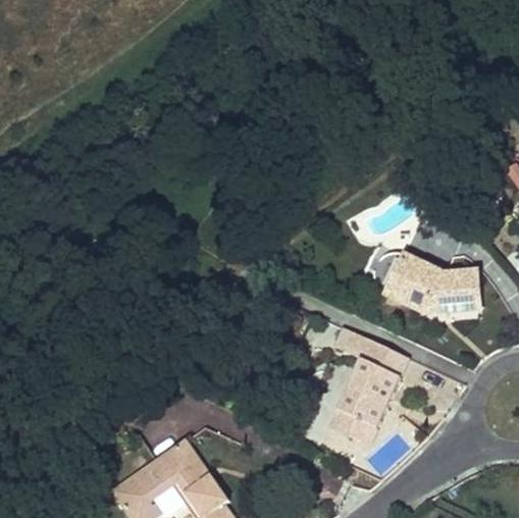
[(518,167),(515,162),(506,169),(518,188),(518,167)]
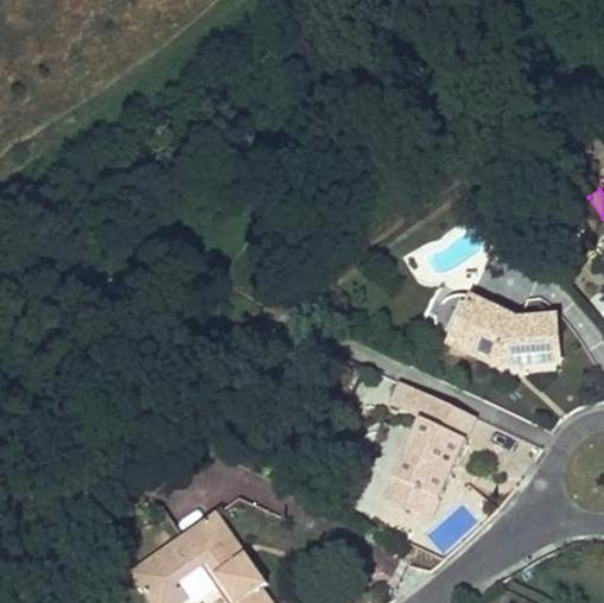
[(555,365),(552,319),(514,323),(466,302),(444,348),(493,370),(496,362),(510,361),(512,368),(552,365),(555,365)]
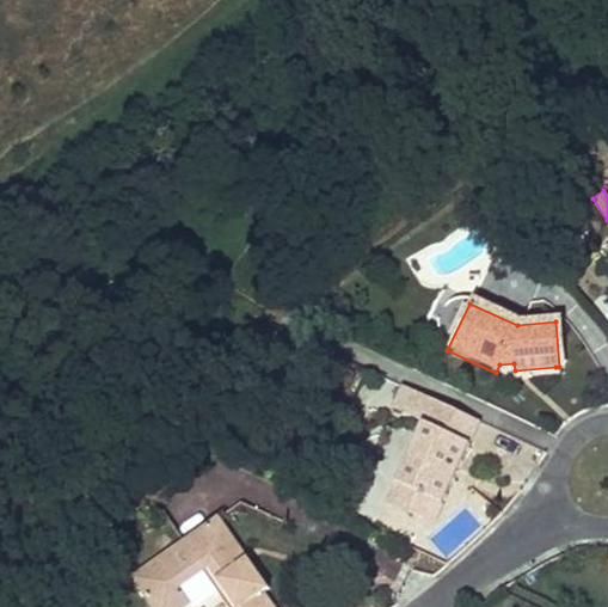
[(515,371),(514,363),(499,365),(496,373),(515,371)]
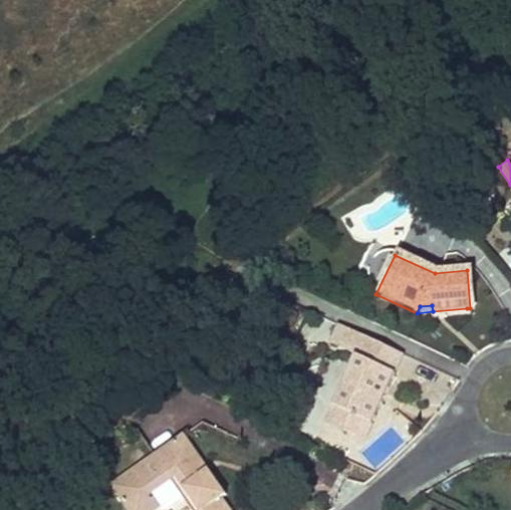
[(335,343),(344,324),(335,320),(326,339),(335,343)]
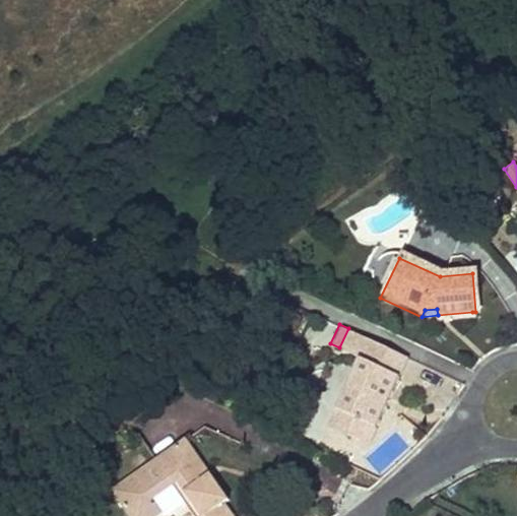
[(387,396),(406,356),(348,328),(339,347),(358,356),(334,407),(374,426),(384,402),(381,401),(383,394),(387,396)]
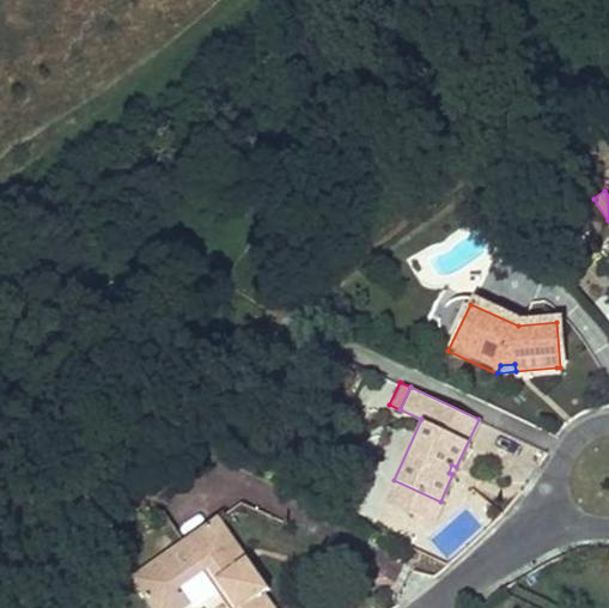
[(440,502),(394,480),(385,497),(432,520),(440,502)]
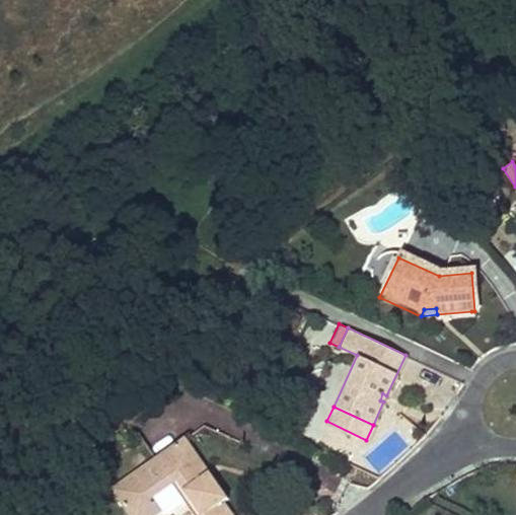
[(194,466),(202,461),(183,436),(130,473),(137,484),(117,498),(128,514),(151,514),(160,509),(151,496),(176,480),(200,514),(197,514),(232,514),(222,500),(226,497),(208,470),(201,476),(194,466)]
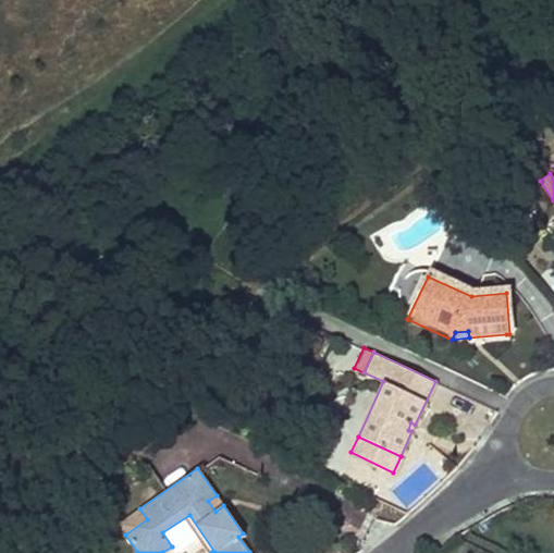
[(223,505),(217,495),(208,501),(216,512),(223,505)]
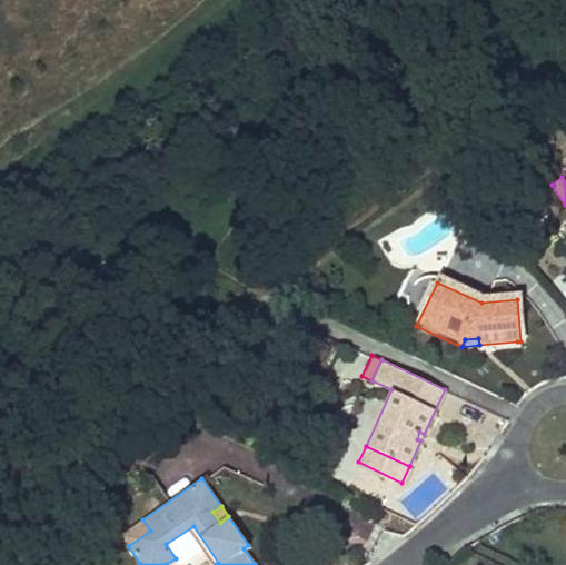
[(128,546),(150,531),(142,519),(120,535),(128,546)]
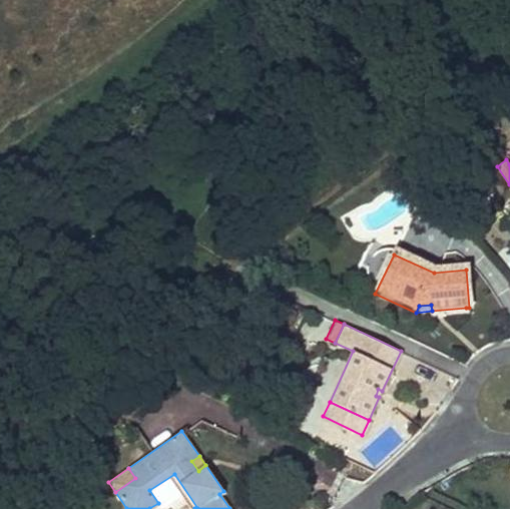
[(194,508),(197,508),(174,474),(149,490),(158,503),(161,507),(180,494),(190,508),(194,508)]
